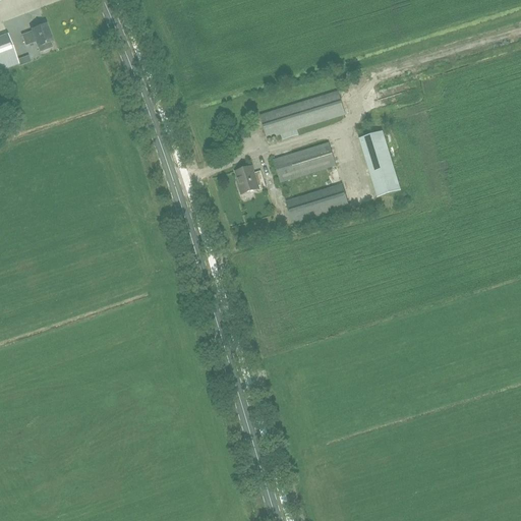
[(32,32),(21,36),(25,46),(36,42),(40,53),(53,48),(51,43),(53,42),(46,24),(32,31),(32,32)]
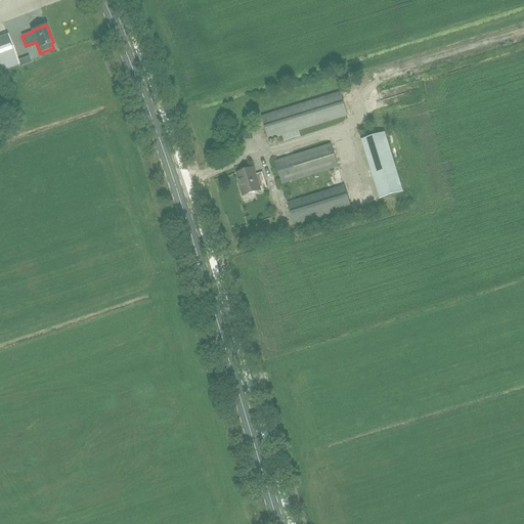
[(7,36),(0,38),(0,71),(18,64),(16,60),(7,36)]
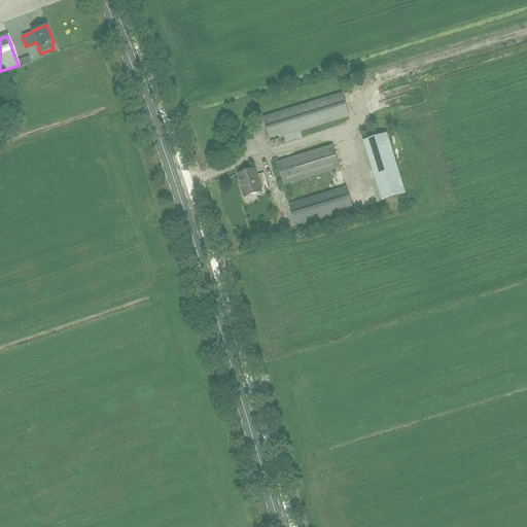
[(300,131),(349,115),(342,93),(262,117),(270,140),(283,136),(300,131)]
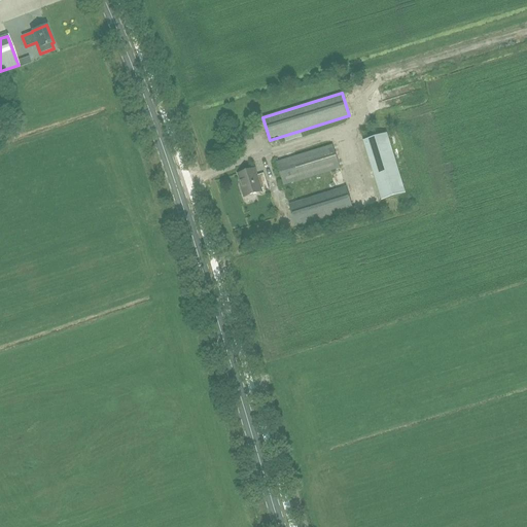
[(302,137),(300,131),(283,136),(285,142),(302,137)]
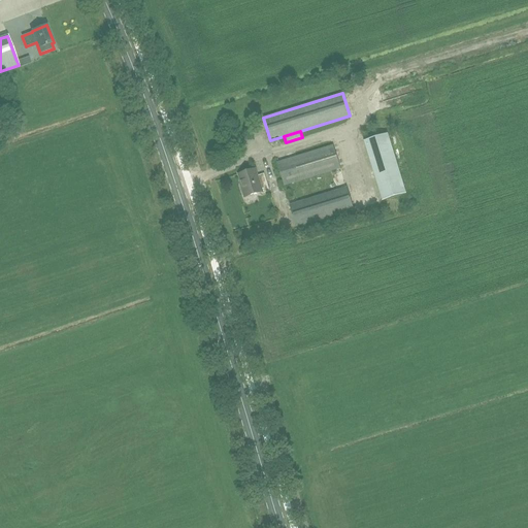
[(387,133),(364,140),(383,200),(405,193),(387,133)]
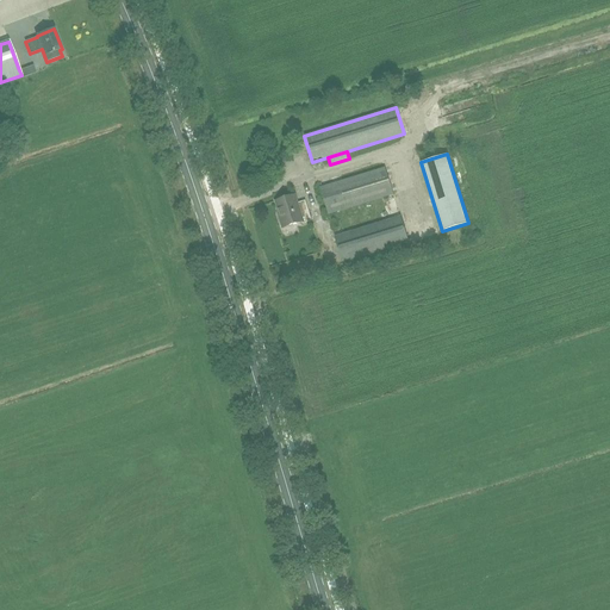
[(328,213),(392,194),(385,168),(321,187),(328,213)]
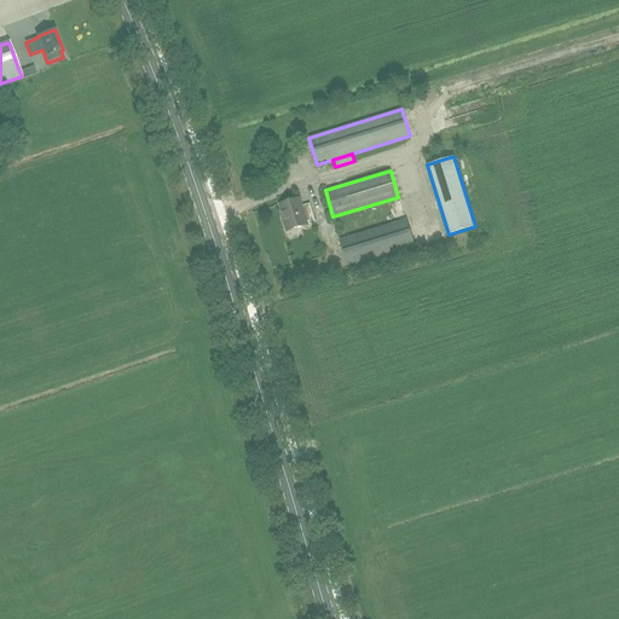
[(299,198),(279,204),(283,217),(282,217),(287,231),(306,225),(307,227),(316,224),(311,207),(304,209),(301,208),(299,198)]
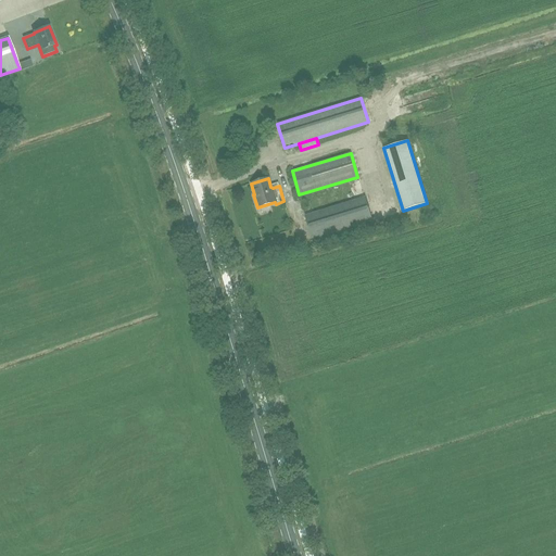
[(312,239),(371,220),(365,198),(305,216),(312,239)]
